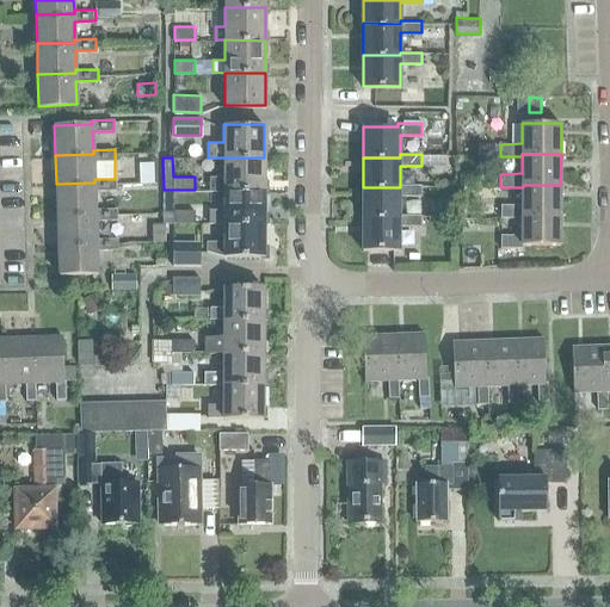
[(209,191),(223,191),(223,190),(264,190),(264,158),(223,158),(223,177),(210,177),(209,191)]
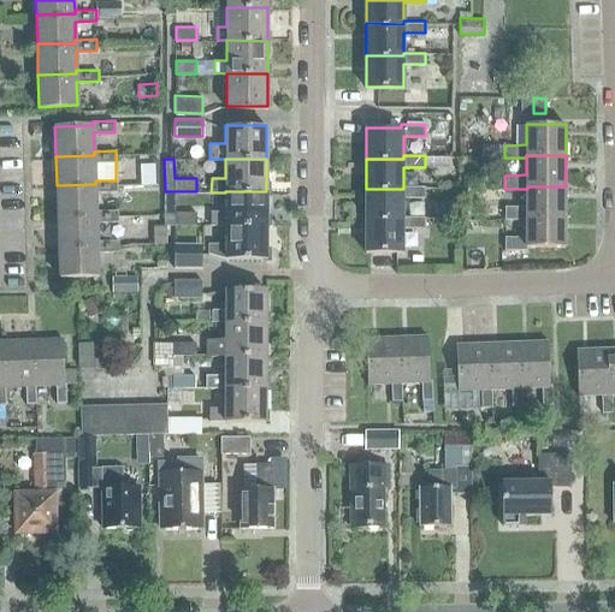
[(155,183),(154,164),(141,164),(141,184),(155,183)]
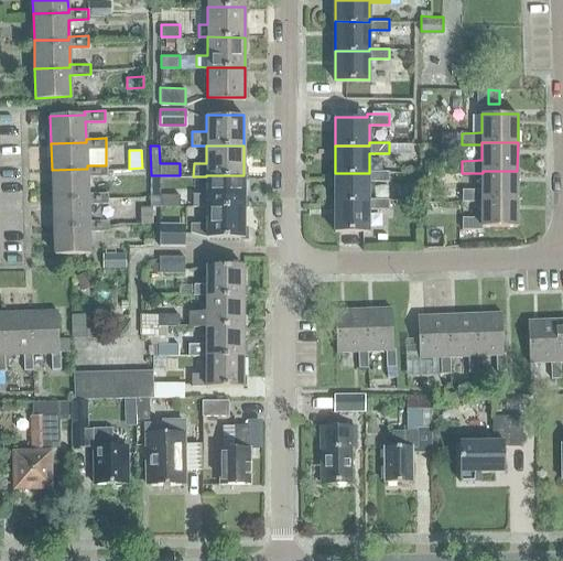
[(107,175),(106,165),(87,165),(87,169),(52,170),(53,198),(88,197),(88,194),(87,176),(107,175)]
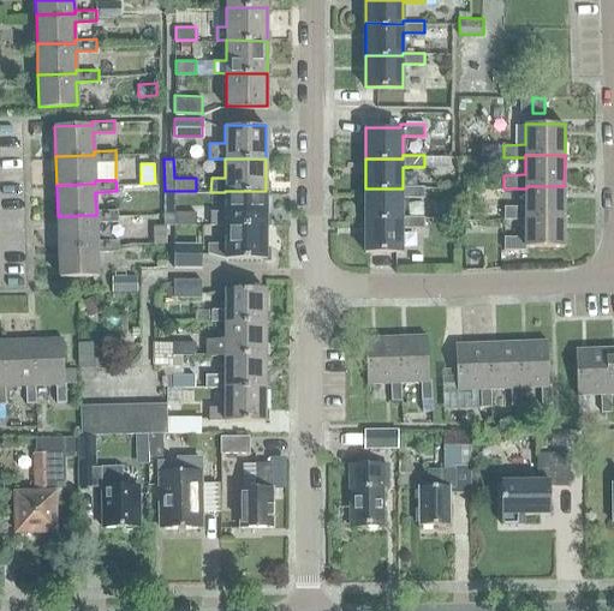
[(424,185),(403,185),(403,189),(365,189),(364,219),(403,219),(403,215),(403,197),(424,197),(424,185)]
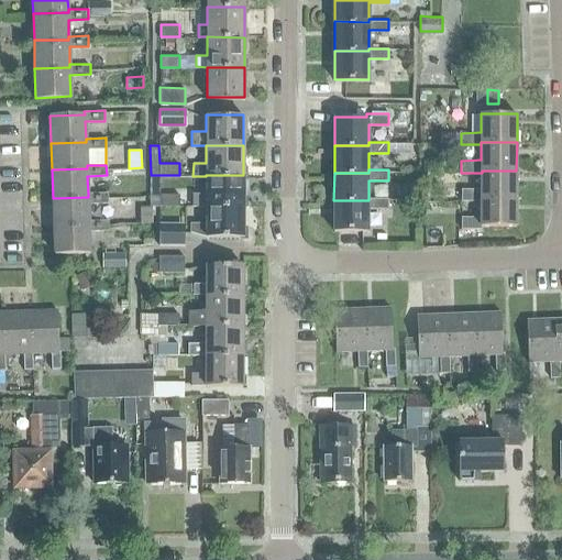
[(516,198),(516,171),(482,171),(482,173),(482,188),(461,188),(461,200),(482,199),(482,198),(516,198)]
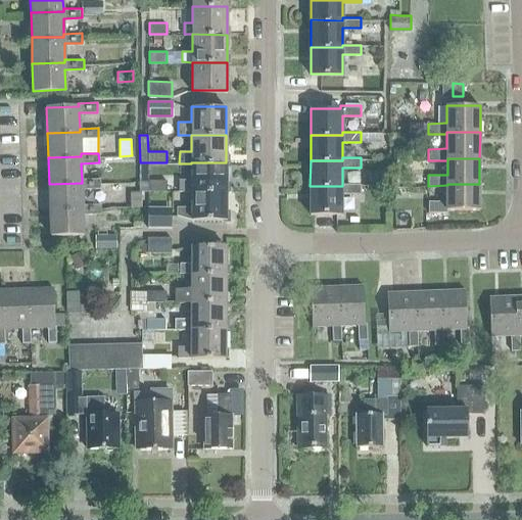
[(191,190),(226,191),(226,162),(191,162),(191,163),(191,179),(179,179),(179,190),(191,190)]
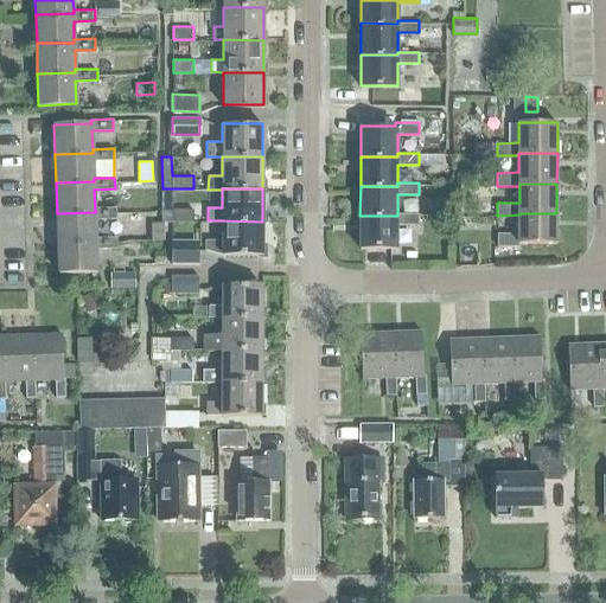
[(57,213),(58,242),(96,241),(96,237),(95,218),(116,218),(116,207),(95,209),(95,212),(57,213)]
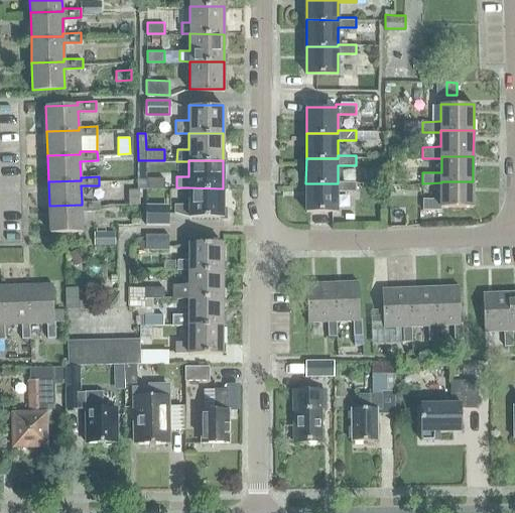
[(164,187),(163,176),(146,176),(146,187),(164,187)]
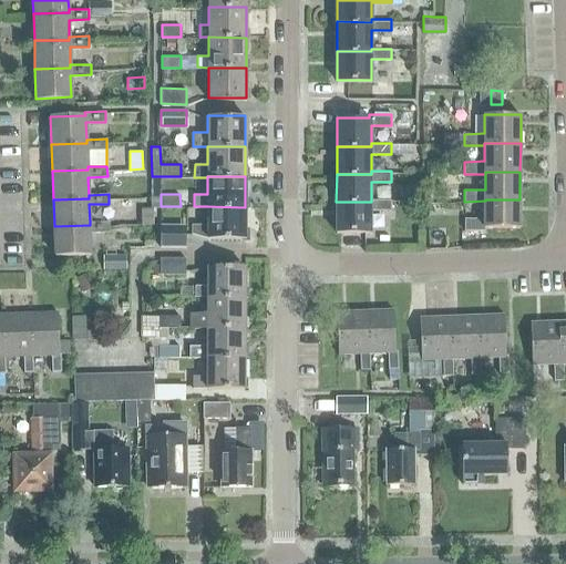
[(371,202),(336,202),(336,232),(370,232),(370,209),(391,209),(391,198),(371,198),(371,202)]
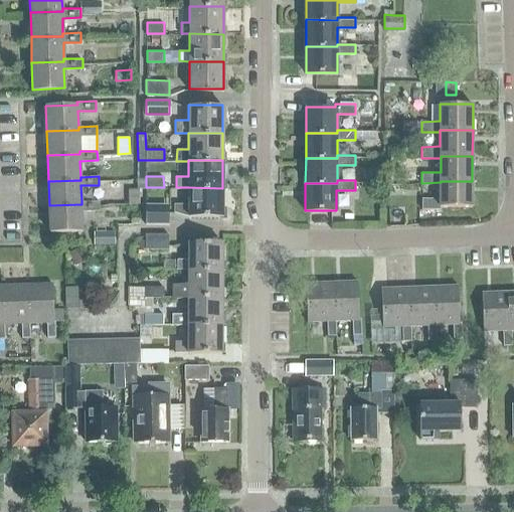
[(441,181),(441,182),(441,197),(421,197),(421,208),(442,208),(442,206),(472,206),(472,181),(441,181)]
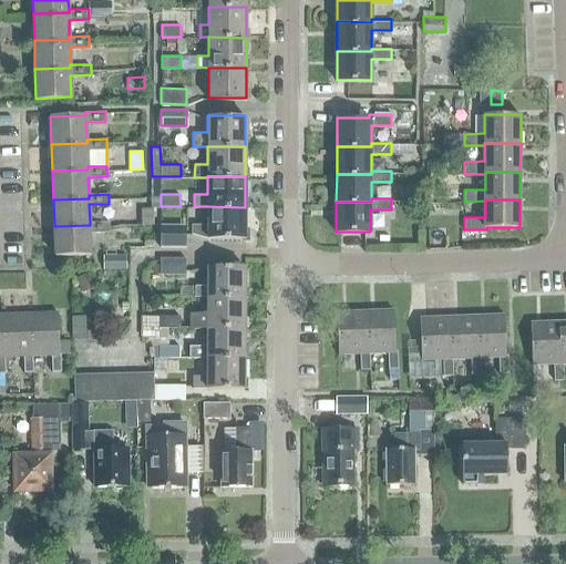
[(245,237),(245,207),(207,206),(207,224),(192,224),(192,232),(207,237),(245,237)]
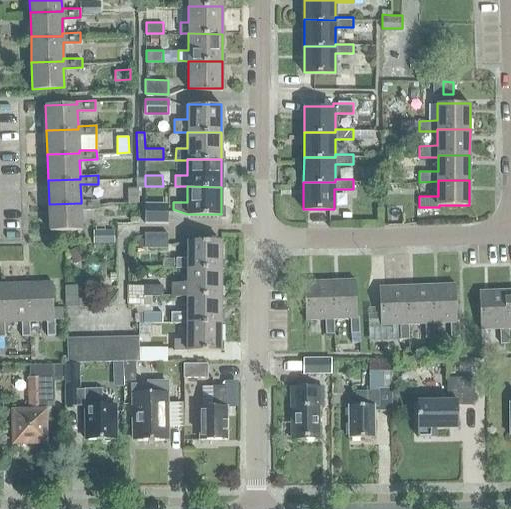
[(139,187),(128,187),(129,202),(140,202),(139,187)]
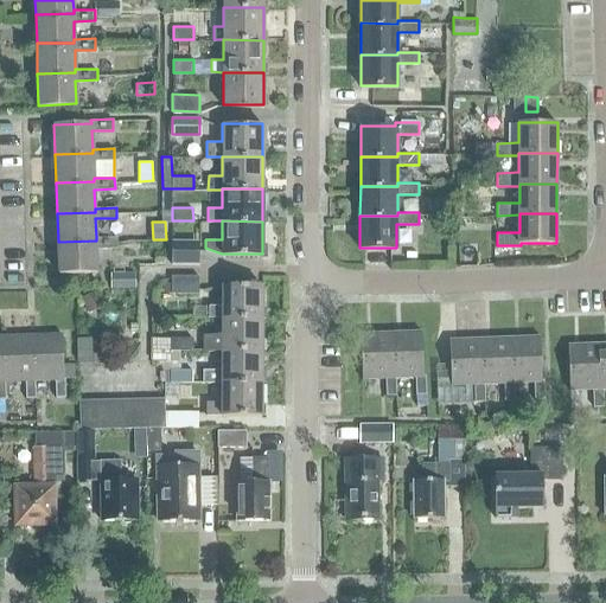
[(116,236),(96,237),(96,241),(58,242),(59,273),(97,271),(96,248),(117,248),(116,236)]
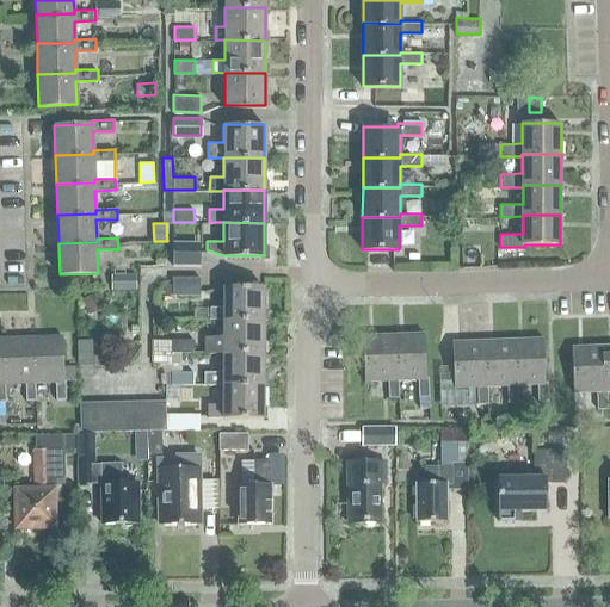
[(199,246),(173,246),(173,264),(199,264),(199,246)]
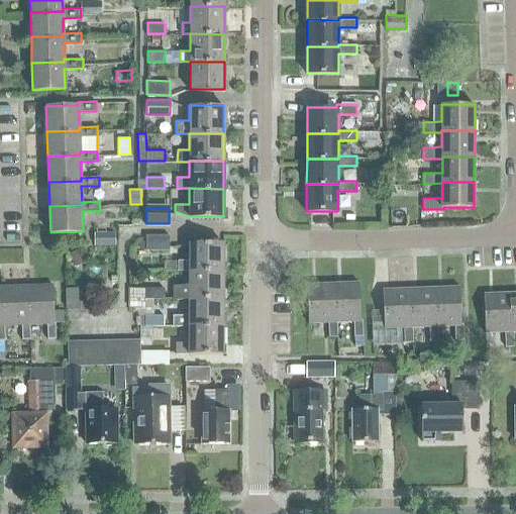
[(115,230),(95,230),(94,249),(115,250),(115,230)]
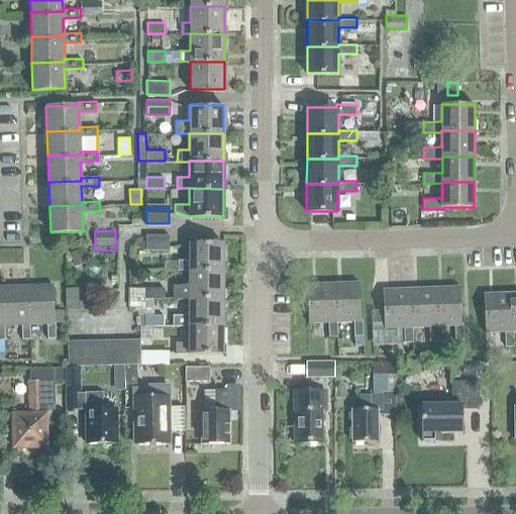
[(169,234),(145,234),(145,248),(169,248),(169,234)]
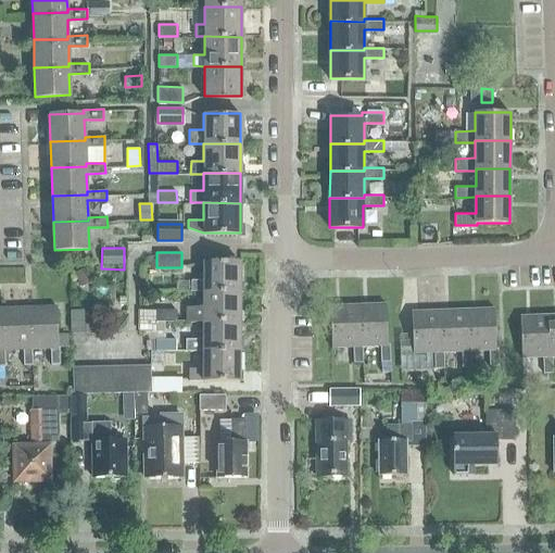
[(203,290),(240,291),(240,261),(203,261),(203,279),(193,279),(193,290),(203,290)]
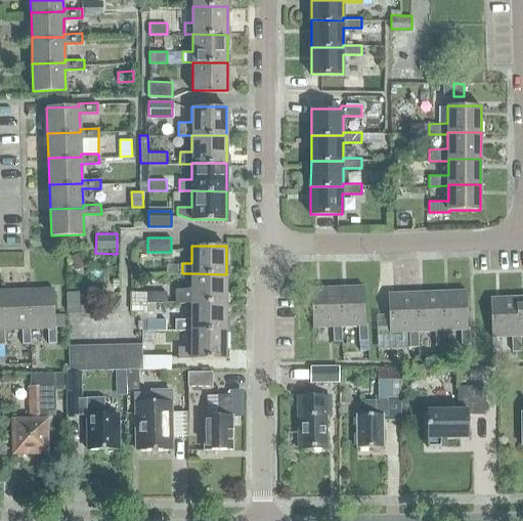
[(88,263),(81,251),(71,256),(78,268),(88,263)]
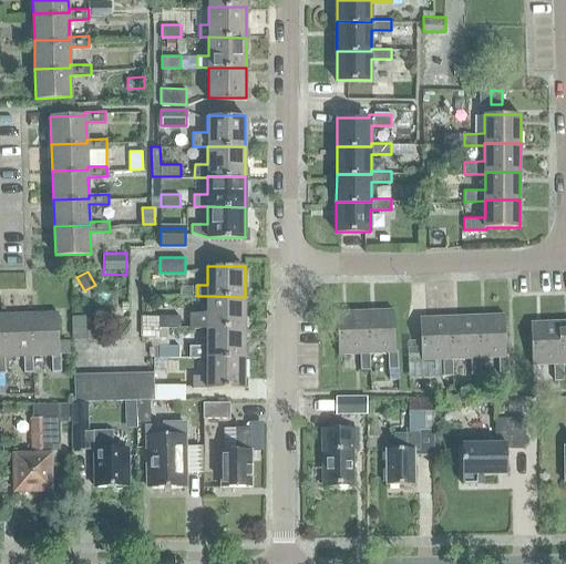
[(245,326),(245,297),(207,296),(207,313),(191,313),(191,328),(207,328),(207,326),(245,326)]
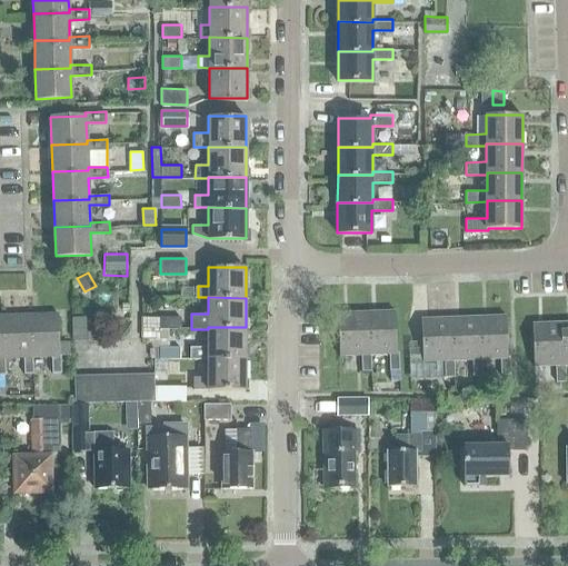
[(396,309),(368,310),(369,354),(372,354),(390,353),(391,369),(400,368),(399,350),(397,350),(396,309)]
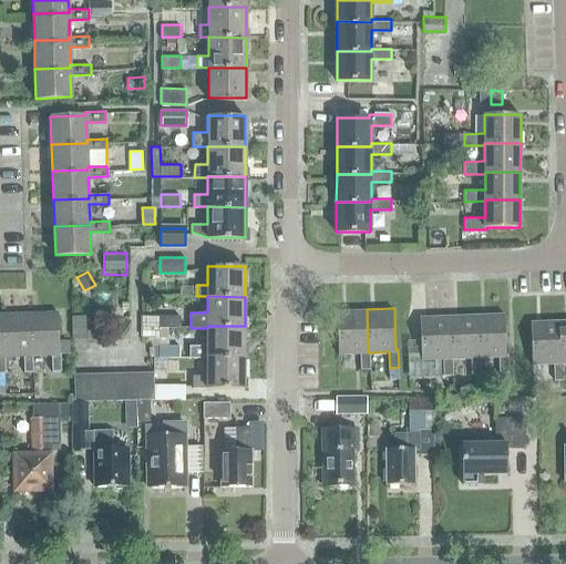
[(371,369),(371,352),(368,352),(367,309),(337,311),(339,354),(361,352),(362,369),(371,369)]
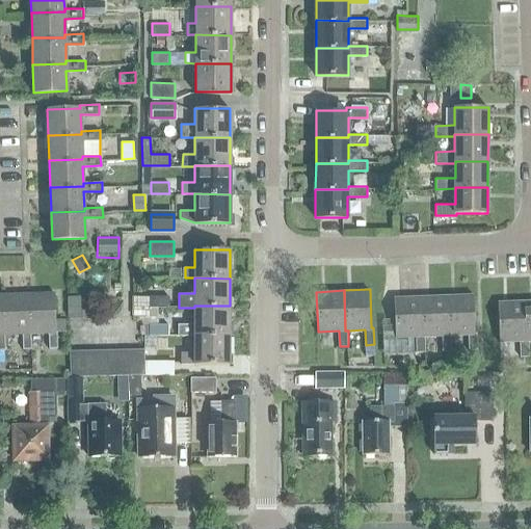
[(54,292),(28,293),(29,334),(32,334),(49,333),(49,348),(58,347),(58,331),(55,331),(54,292)]
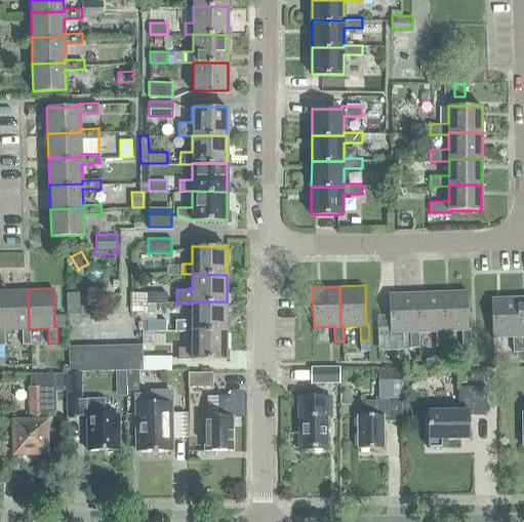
[(3,330),(6,330),(23,329),(23,344),(32,344),(32,329),(29,329),(28,289),(1,290),(3,330)]
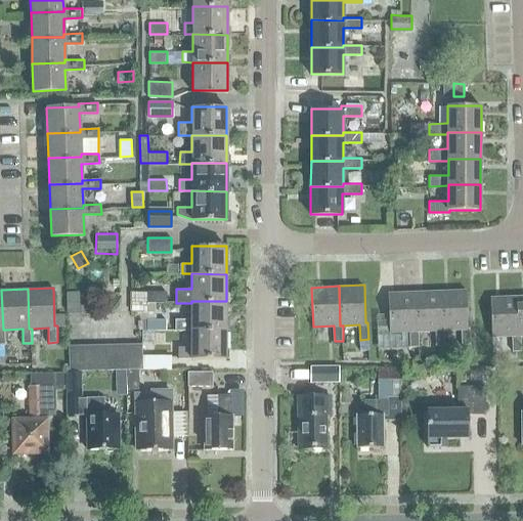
[(442,330),(444,330),(461,329),(462,344),(472,344),(471,328),(469,328),(467,290),(441,291),(442,330)]
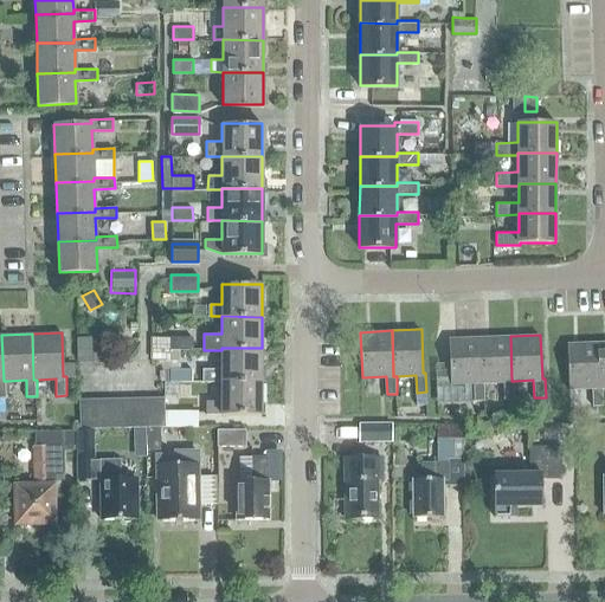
[(92,360),(91,336),(77,336),(78,360),(92,360)]
